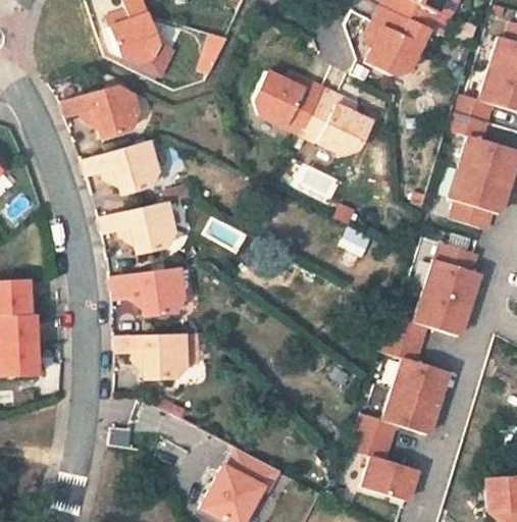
[(158,45),(143,0),(121,0),(127,16),(130,24),(116,29),(107,32),(116,54),(160,80),(173,52),(158,45)]
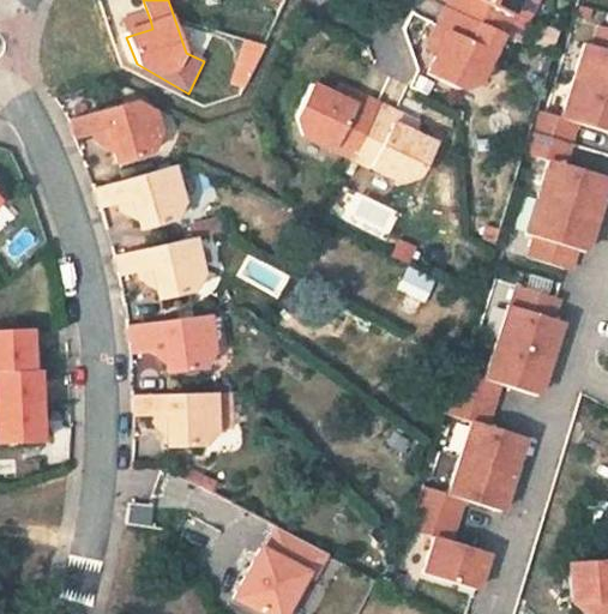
[(452,0),(450,8),(506,37),(523,0),(452,0)]
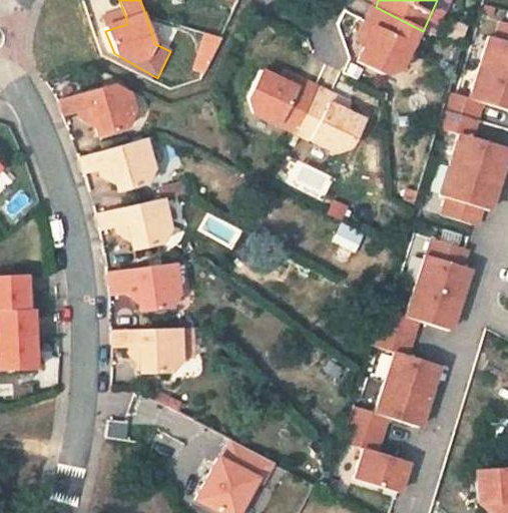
[(405,69),(423,31),(376,7),(369,21),(380,25),(371,42),(360,63),(385,77),(405,69)]
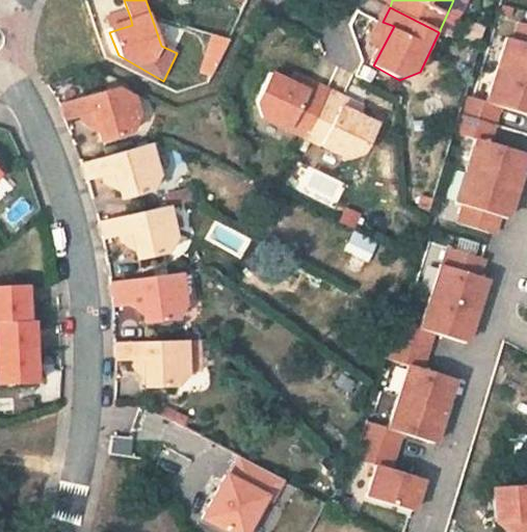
[(116,21),(119,29),(132,25),(130,17),(116,21)]
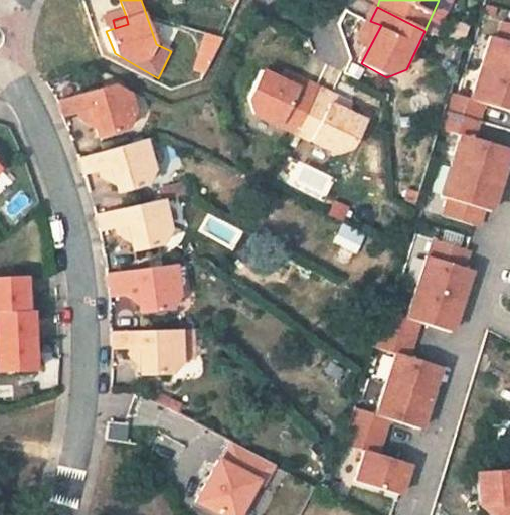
[(509,22),(504,20),(499,37),(509,40),(509,22)]
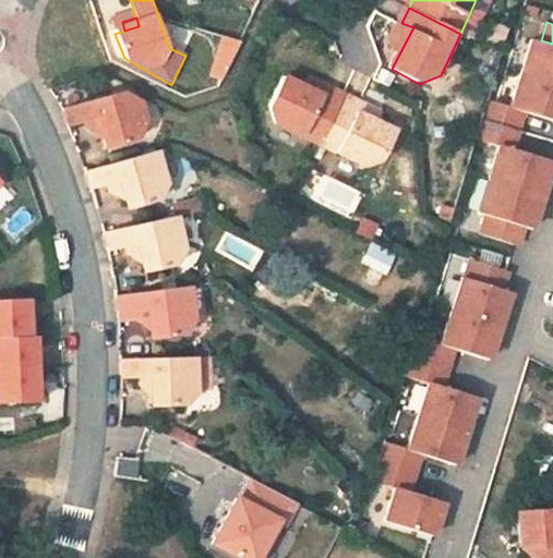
[(393,40),(404,46),(413,27),(401,23),(393,40)]
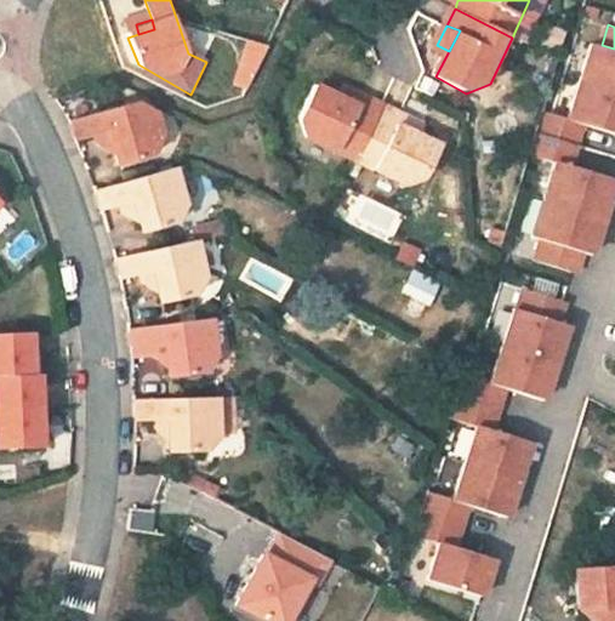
[(245,39),(231,34),(225,53),(240,58),(245,39)]
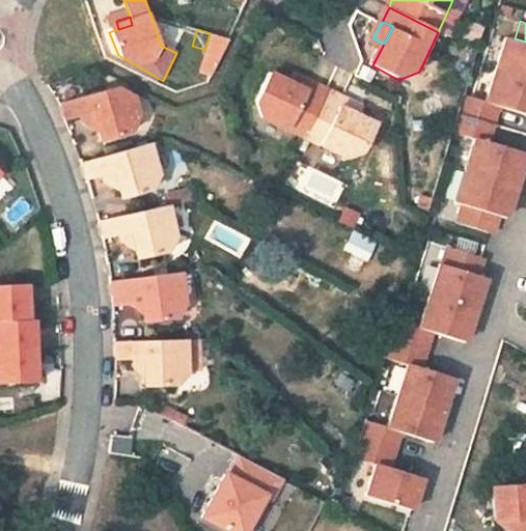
[(212,74),(229,39),(213,31),(198,70),(212,74)]
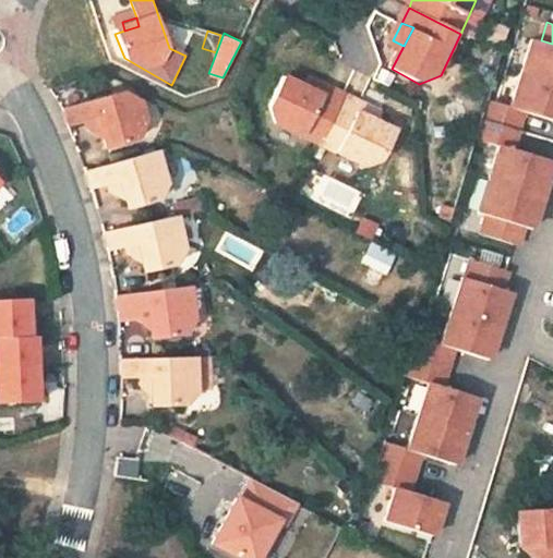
[(533,38),(513,106),(531,111),(552,118),(552,44),(541,40),(533,38)]
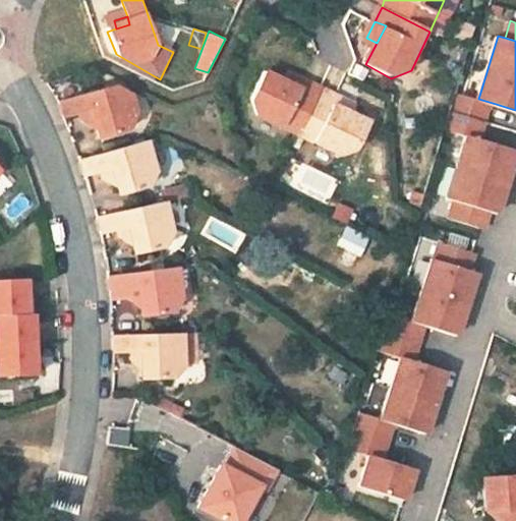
[(263,114),(301,133),(325,88),(307,79),(302,89),(288,80),(266,69),(252,96),(263,114)]
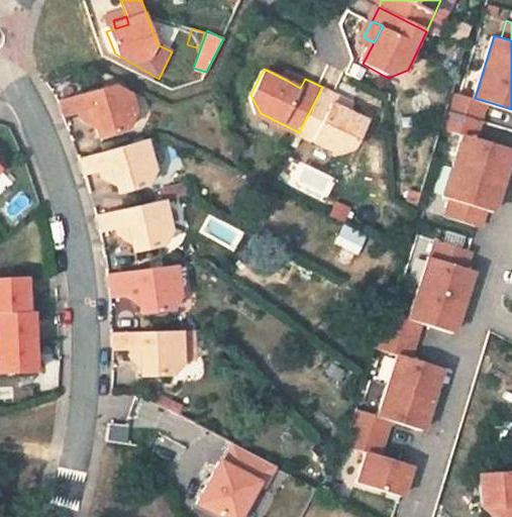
[(291,72),(286,80),(300,88),(305,79),(291,72)]
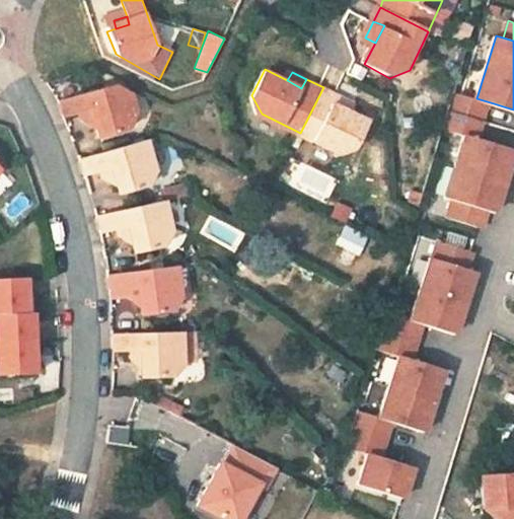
[(366,121),(348,112),(336,104),(339,94),(323,87),(300,133),(340,154),(355,147),(366,121)]
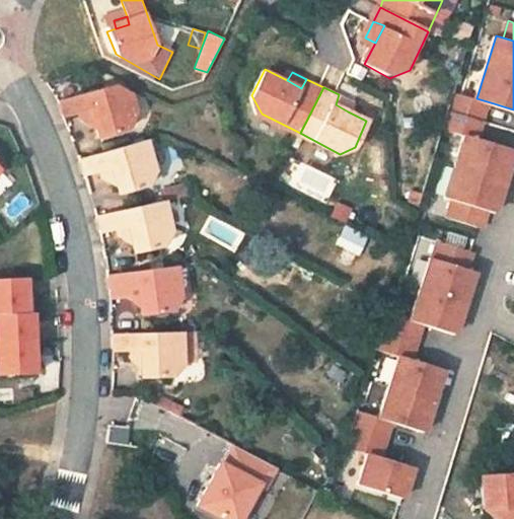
[(114,88),(63,100),(70,119),(82,117),(85,126),(104,128),(107,137),(129,133),(141,119),(136,96),(114,88)]
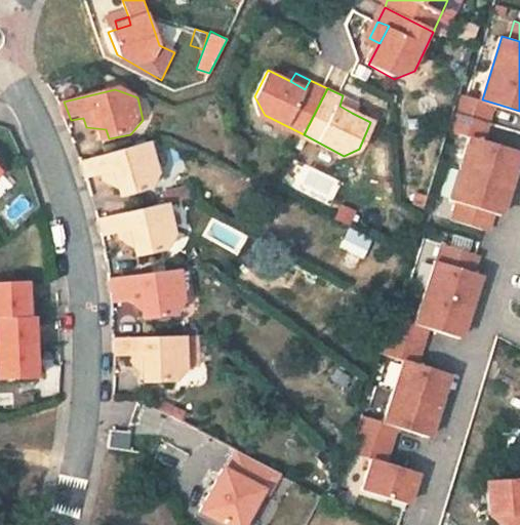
[(464,93),(457,112),(474,117),(493,123),(500,105),(482,99),(464,93)]
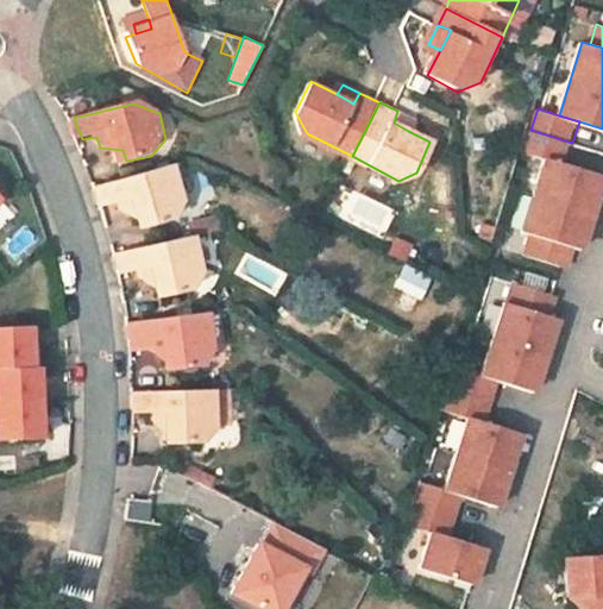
[(415,120),(397,111),(394,123),(408,131),(415,120)]
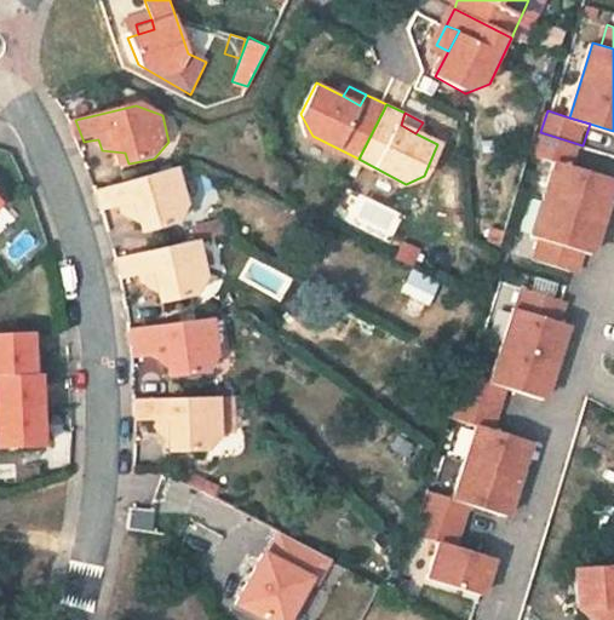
[(580,153),(583,145),(560,138),(540,132),(533,154),(556,161),(575,167),(580,153)]
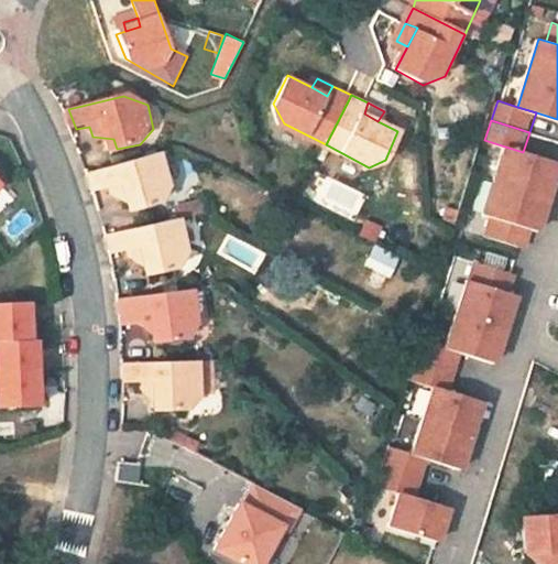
[(523,152),(505,147),(484,215),(492,217),(493,217),(514,224),(534,229),(543,232),(557,183),(557,162),(535,155),(523,152)]
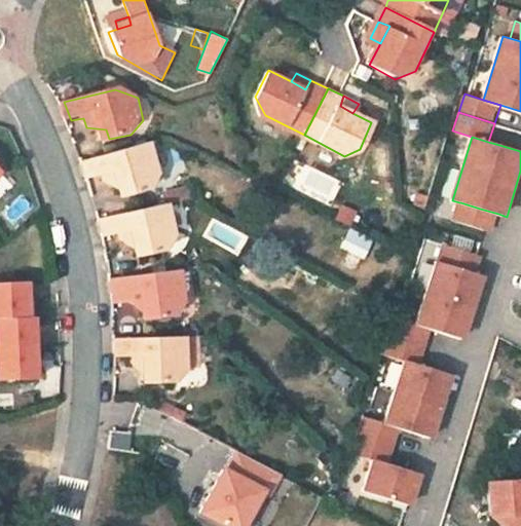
[(153,141),(83,157),(88,176),(103,173),(107,182),(116,181),(120,191),(127,189),(128,194),(149,188),(161,165),(153,141)]
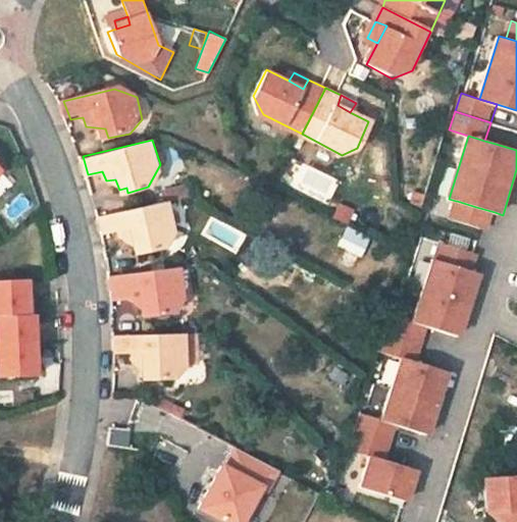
[(0,184),(9,175),(0,165),(0,184)]
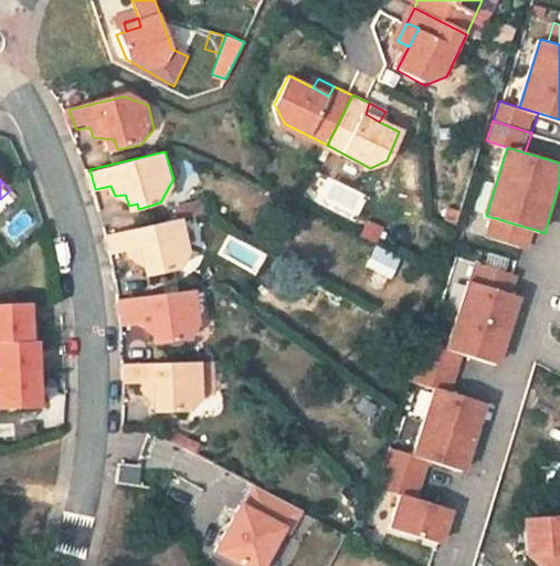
[(182,219),(208,212),(204,200),(175,208),(177,220),(182,219)]
